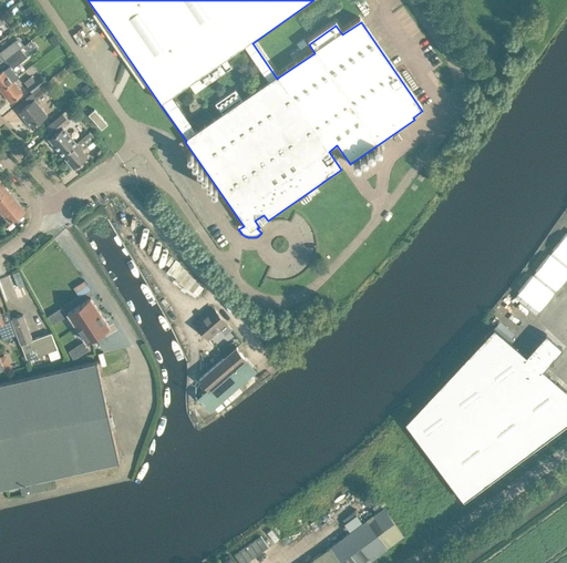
[(29,21),(35,16),(31,9),(23,13),(29,21)]
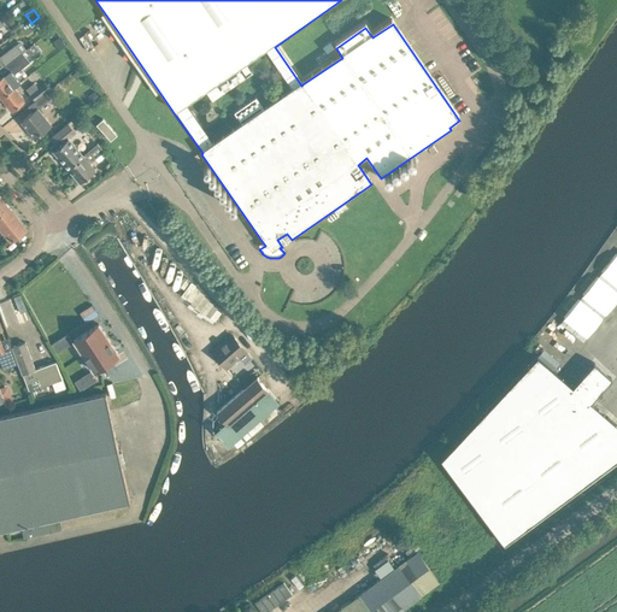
[(6,70),(23,57),(17,48),(0,60),(0,59),(0,65),(3,64),(6,70)]
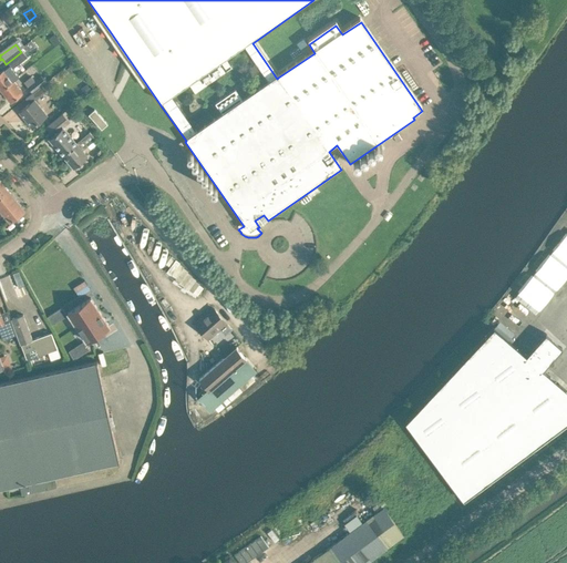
[(28,57),(37,50),(31,44),(23,50),(28,57)]
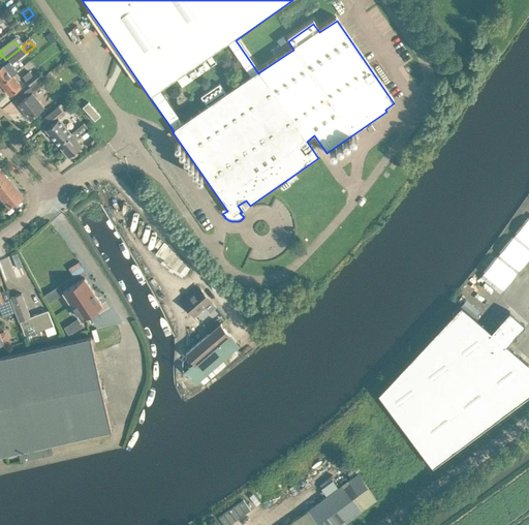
[(0,85),(2,87),(12,78),(18,74),(12,67),(26,57),(20,49),(5,60),(8,64),(0,70),(0,85)]
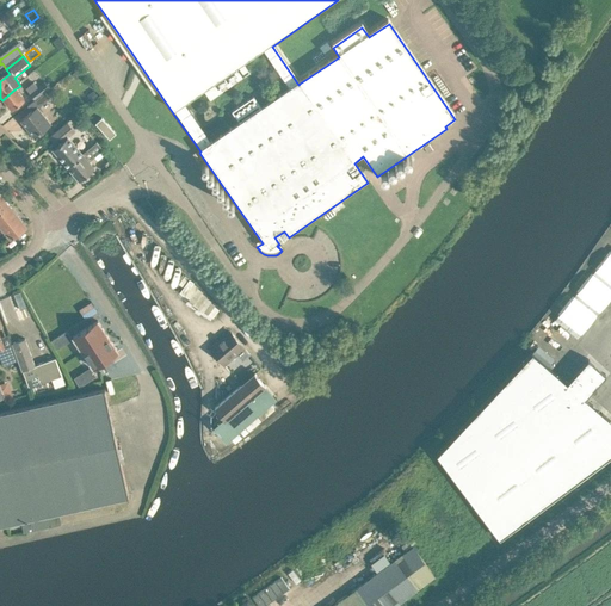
[(50,92),(44,86),(37,92),(34,86),(25,93),(35,104),(44,97),(50,92)]
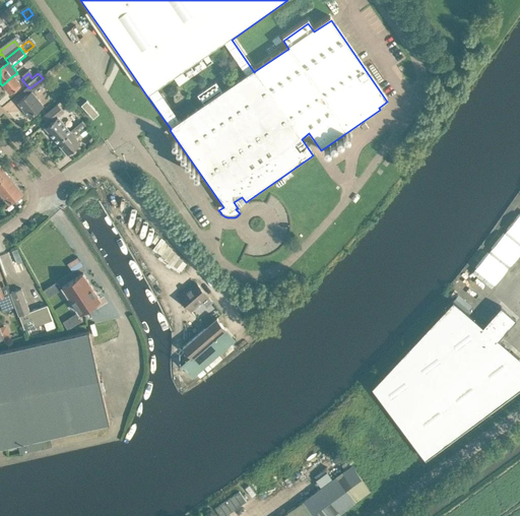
[(10,95),(18,89),(21,87),(12,76),(2,85),(10,95)]
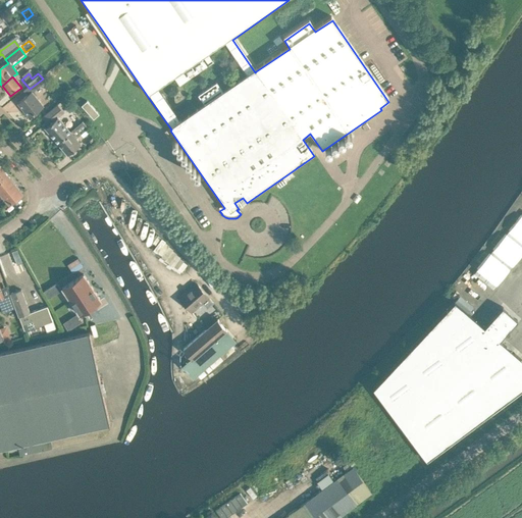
[(30,120),(38,114),(43,109),(32,96),(43,88),(38,83),(30,89),(23,94),(28,99),(18,106),(30,120)]
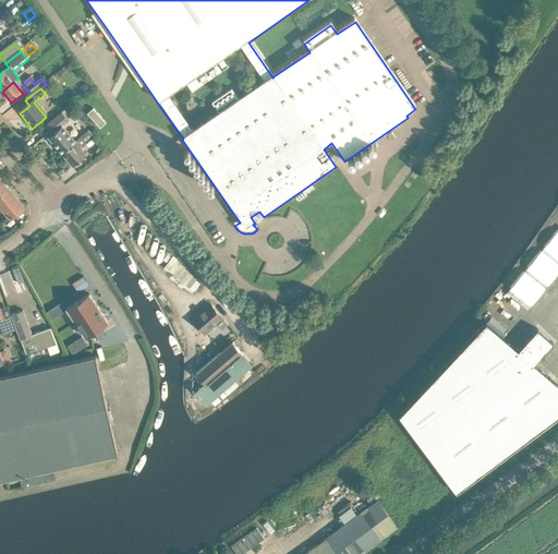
[(96,106),(107,120),(113,116),(102,100),(96,106)]
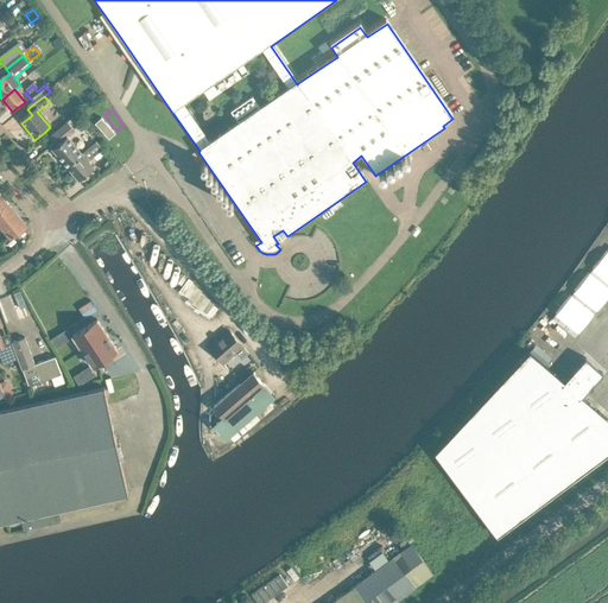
[(109,143),(115,137),(101,121),(95,127),(109,143)]
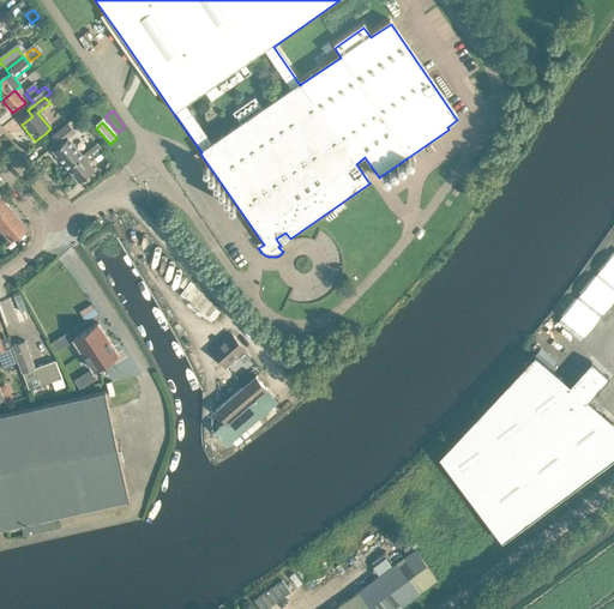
[(83,160),(68,142),(76,136),(68,127),(49,143),(56,151),(53,155),(68,173),(83,160)]
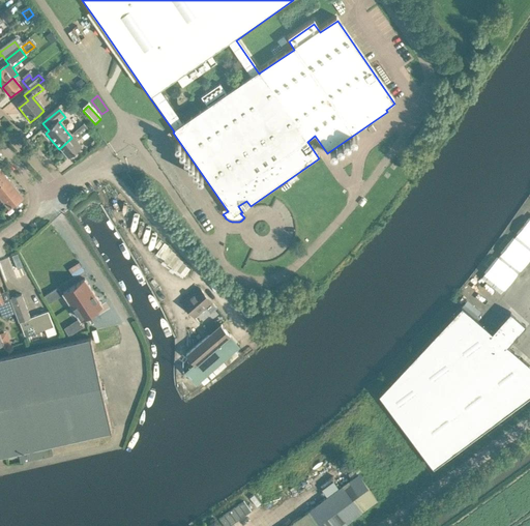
[(68,161),(82,150),(77,144),(89,134),(84,126),(71,138),(59,149),(68,161)]
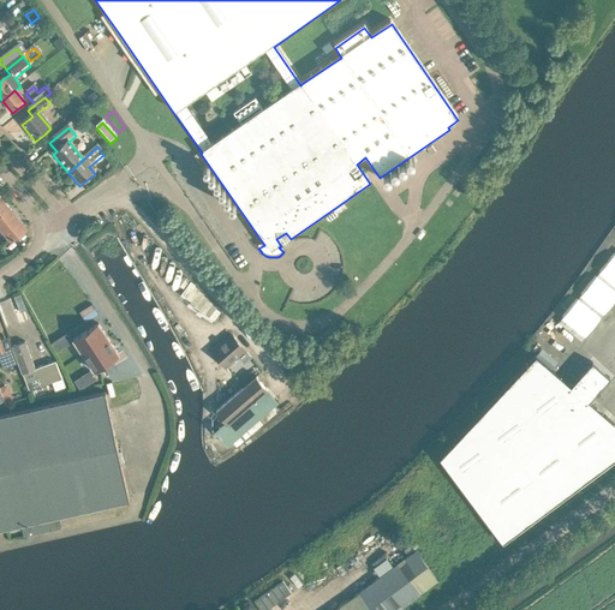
[(27,231),(10,211),(0,219),(0,231),(3,229),(13,241),(27,231)]
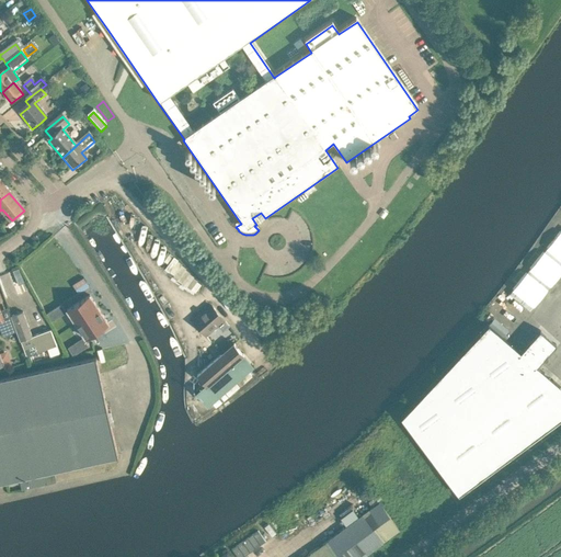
[(528,275),(538,284),(550,271),(540,261),(528,275)]
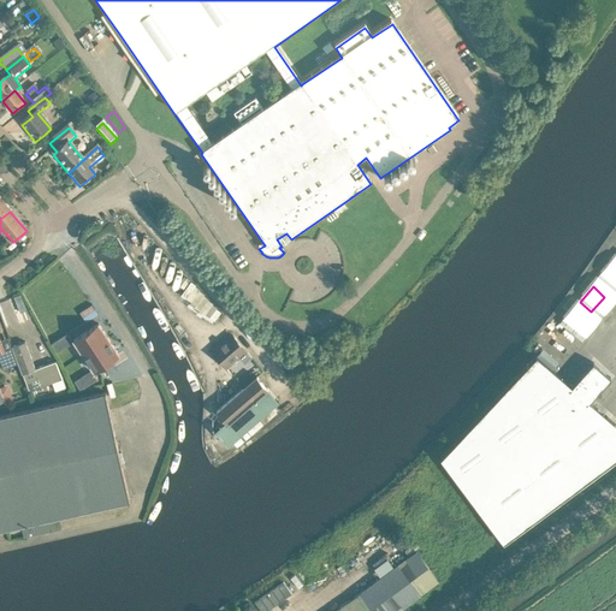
[(83,322),(98,313),(93,307),(80,316),(83,322)]
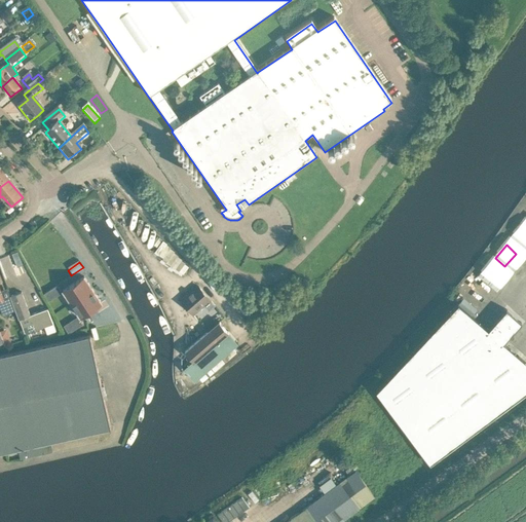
[(16,281),(3,287),(6,295),(21,289),(16,281)]
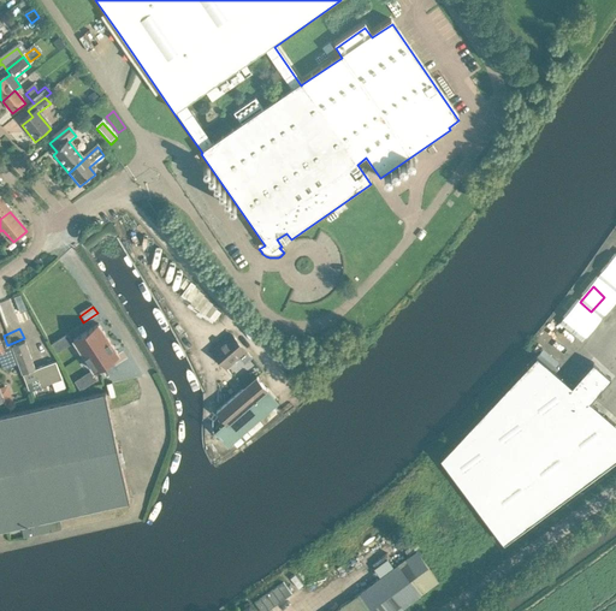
[(89,334),(75,344),(80,351),(84,359),(108,343),(99,328),(89,334)]
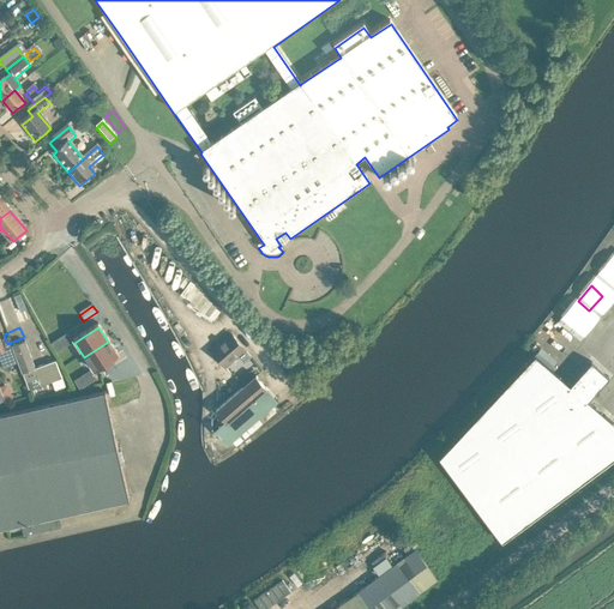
[(67,337),(52,347),(56,355),(72,345),(71,344),(67,337)]
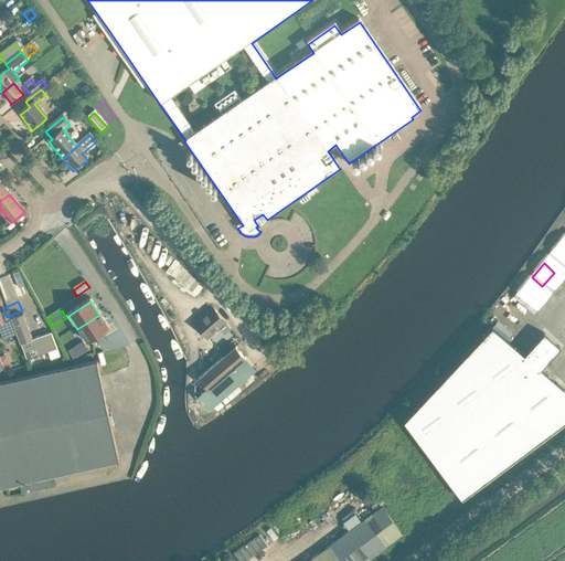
[(226,326),(214,311),(202,323),(201,321),(194,327),(208,341),(226,326)]
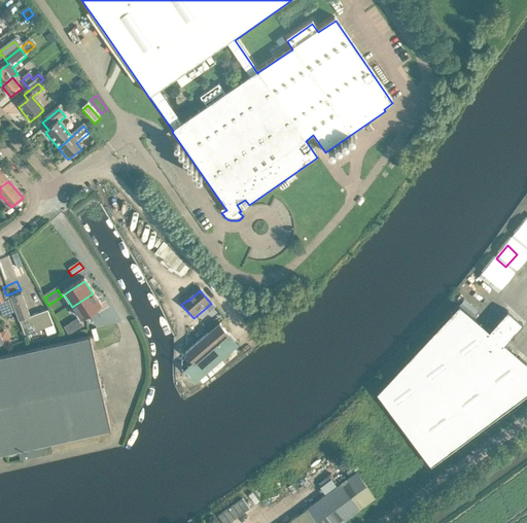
[(4,303),(0,292),(0,310),(3,318),(15,314),(10,301),(4,303)]
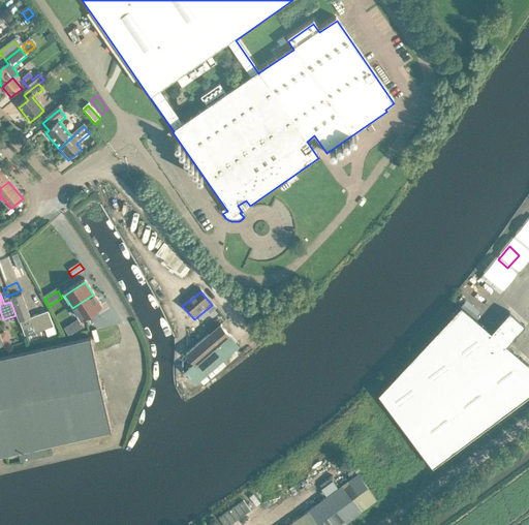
[(93,295),(72,308),(82,321),(101,308),(93,295)]
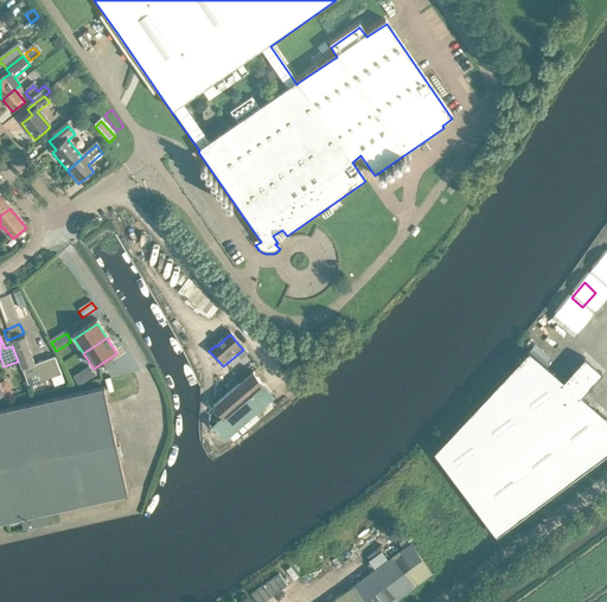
[(34,367),(25,340),(12,345),(12,346),(18,362),(19,362),(30,390),(33,389),(30,380),(37,378),(40,385),(51,382),(55,389),(64,386),(62,378),(55,360),(34,367)]
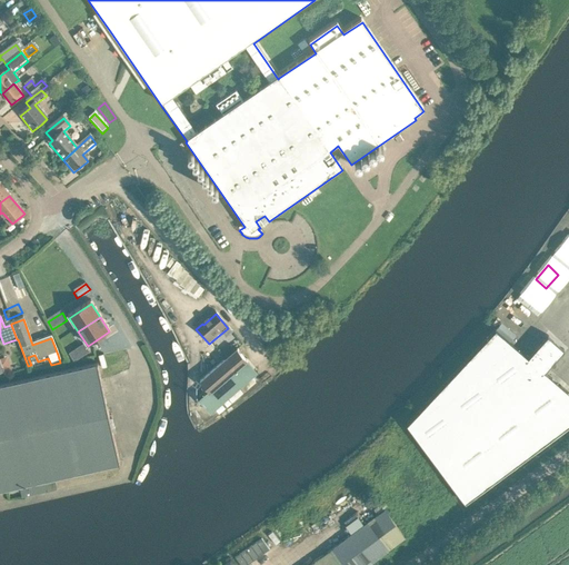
[(496,333),(407,427),(459,497),(466,506),(568,428),(568,396),(545,375),(551,367),(553,368),(555,367),(556,365),(555,364),(561,357),(563,354),(563,353),(562,352),(549,339),(548,338),(547,339),(545,343),(537,350),(528,360),(496,333)]
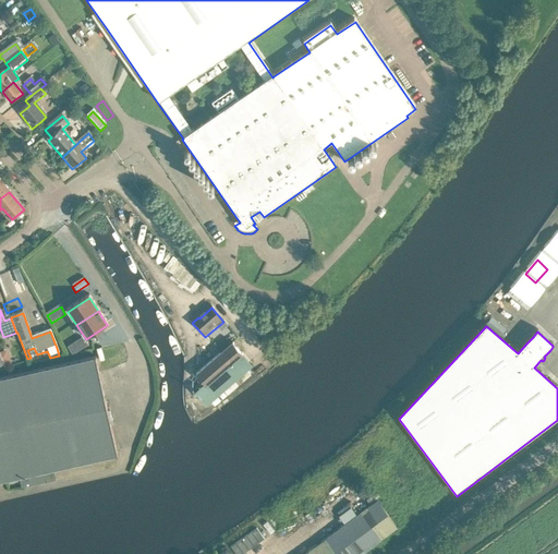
[(83,340),(69,349),(73,356),(87,347),(86,346),(83,340)]
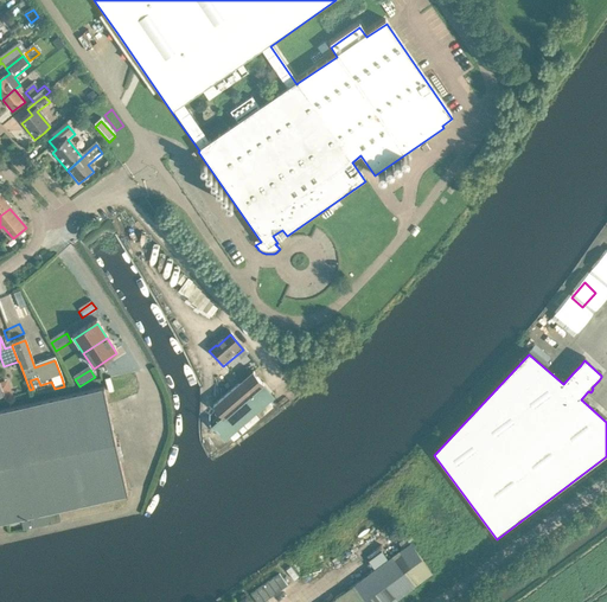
[(224,443),(274,399),(263,388),(263,386),(254,375),(213,409),(222,420),(211,429),(224,443)]
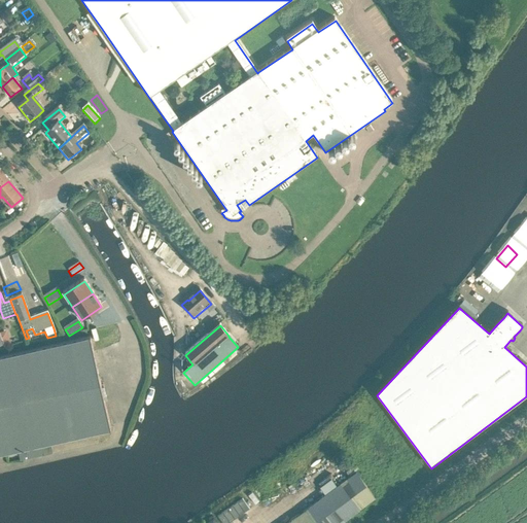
[(106,342),(109,350),(119,346),(116,338),(106,342)]
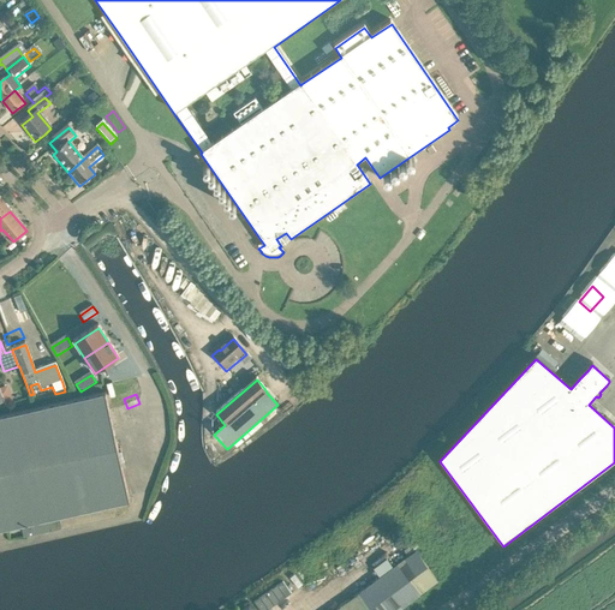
[(48,532),(46,521),(130,502),(106,395),(94,399),(0,418),(0,531),(23,526),(25,537),(48,532)]
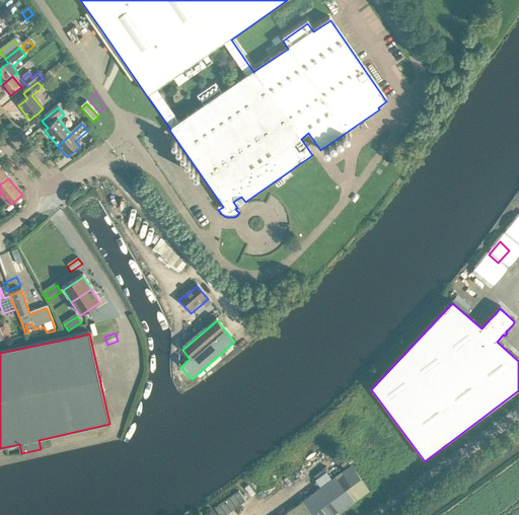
[(323,465),(326,470),(335,465),(331,460),(323,465)]
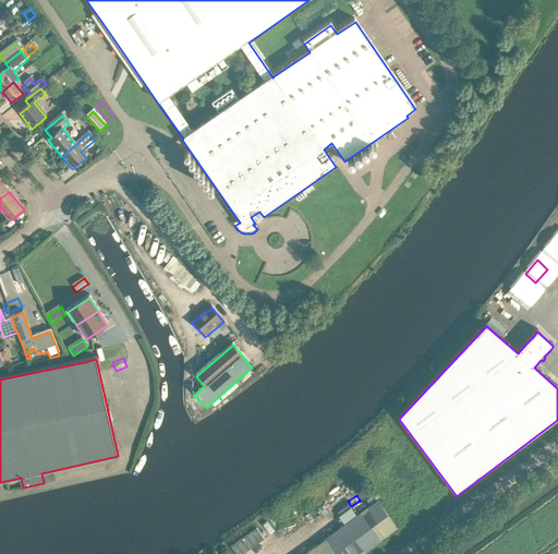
[(353,510),(364,504),(362,501),(351,507),(353,510)]
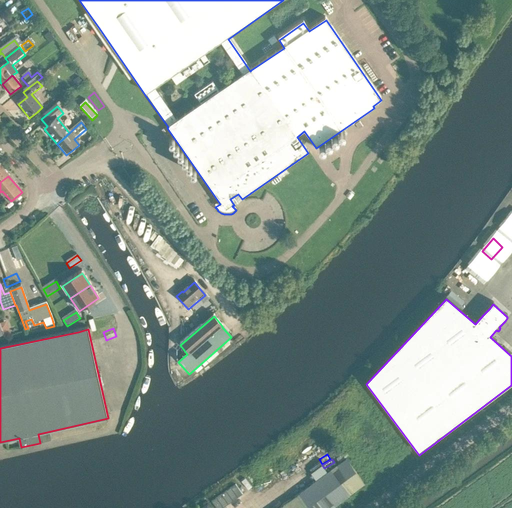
[(335,507),(364,487),(346,461),(283,507),(335,507)]
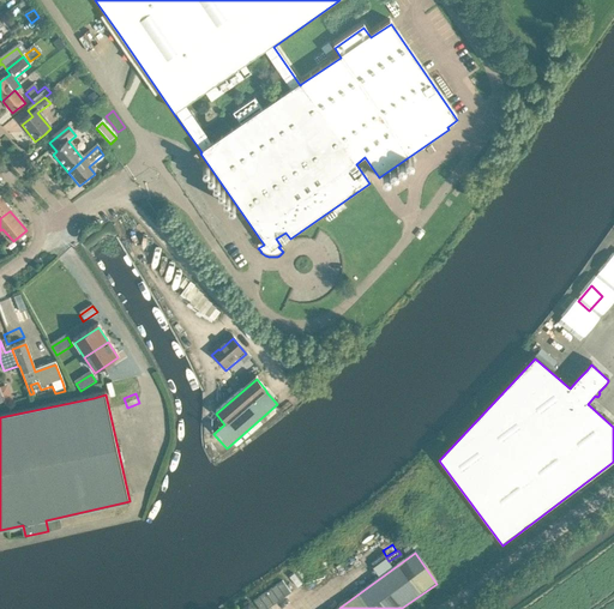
[(294,573),(300,583),(307,578),(301,568),(294,573)]
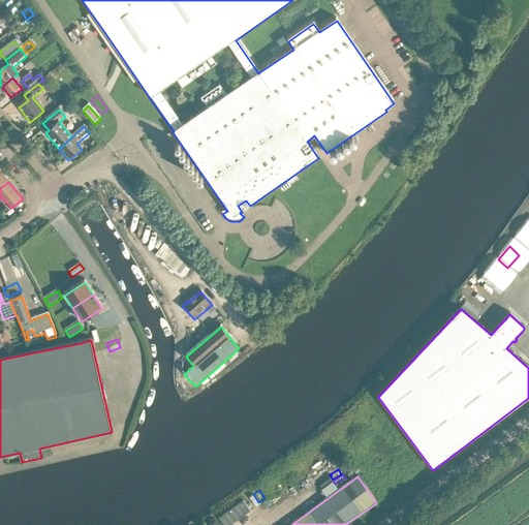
[(234,524),(250,513),(242,503),(218,521),(220,524),(234,524)]
